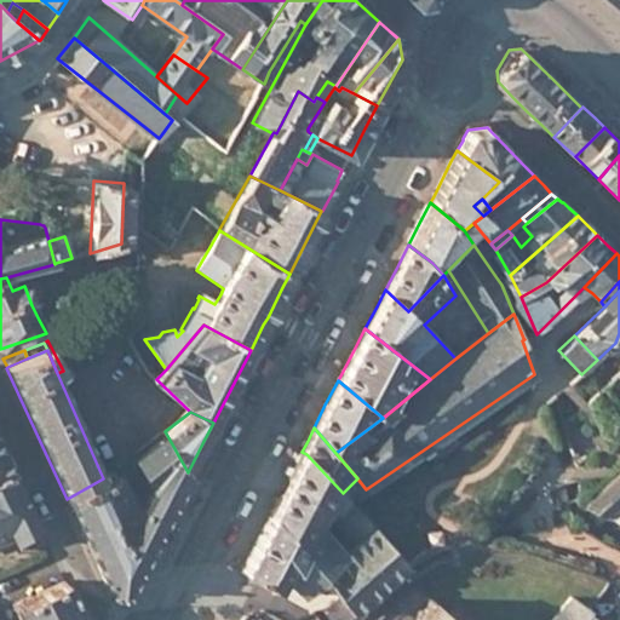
[(188,472),(165,431),(133,455),(133,457),(150,487),(156,498),(168,507),(171,507),(181,487),(188,472)]
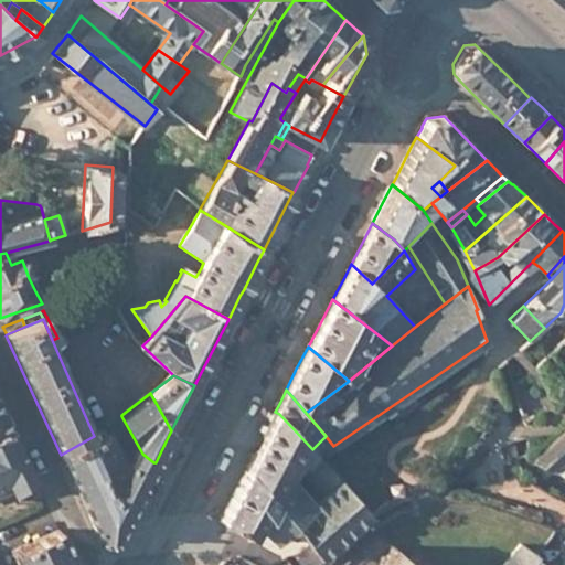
[(0,429),(11,426),(2,407),(0,403),(0,429)]
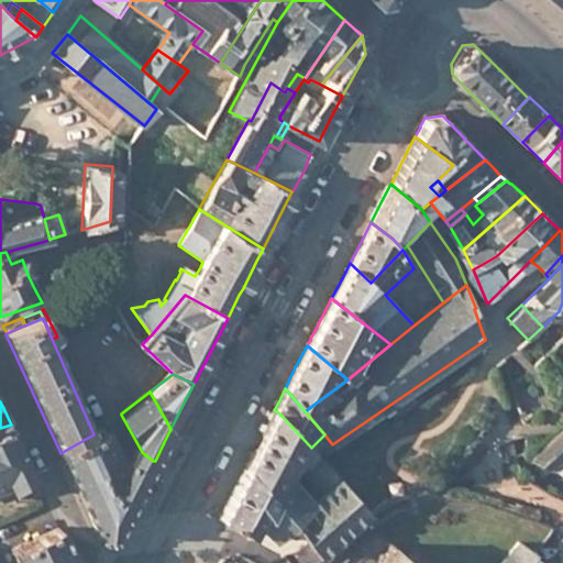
[(368,514),(318,454),(311,448),(278,412),(274,410),(269,419),(262,434),(287,462),(302,441),(306,444),(309,449),(297,465),(321,493),(310,503),(306,506),(283,478),(278,473),(254,449),(253,449),(249,457),(244,467),(295,528),(307,541),(315,551),(320,558),(321,558),(360,521),(368,514)]
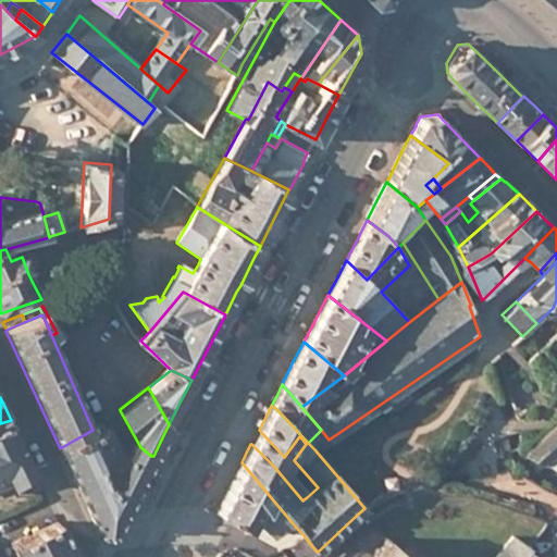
[(556,419),(524,450),(524,452),(525,456),(540,463),(556,448),(556,419)]
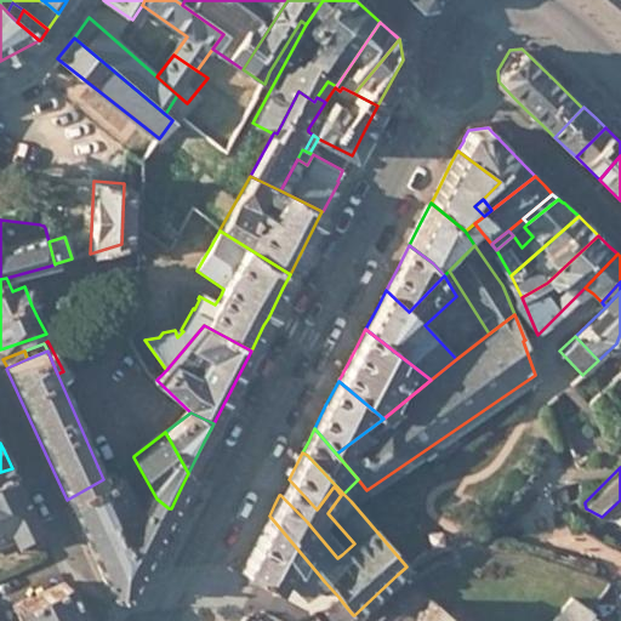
[(0,536),(7,534),(12,541),(38,524),(24,495),(12,468),(0,472),(0,536)]
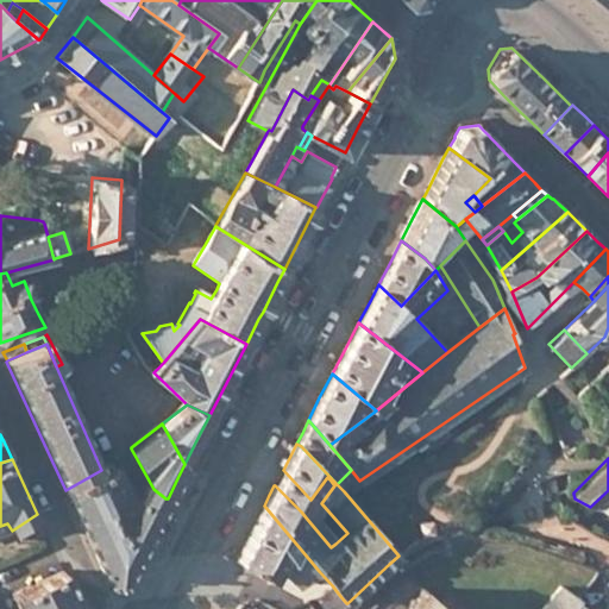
[(155,519),(133,506),(113,464),(101,470),(66,490),(107,582),(107,583),(107,585),(121,586),(157,520),(155,519)]
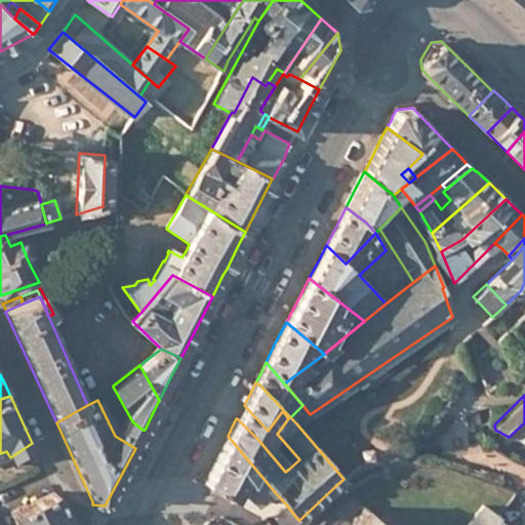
[(268,431),(244,405),(241,411),(240,413),(237,418),(259,441),(264,446),(267,441),(285,414),(282,411),(268,431)]
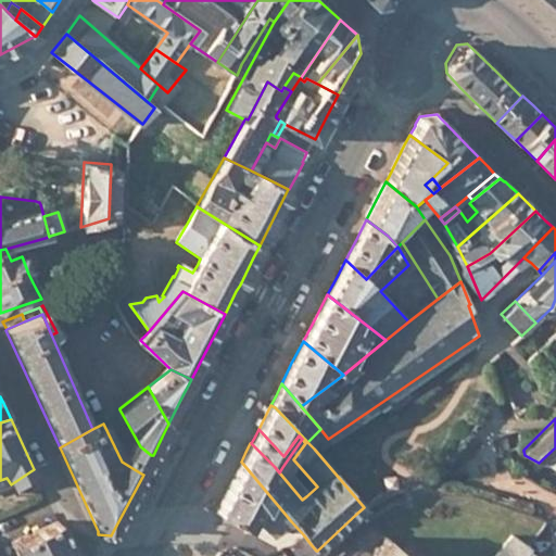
[(314,449),(328,439),(320,429),(307,442),(314,449)]
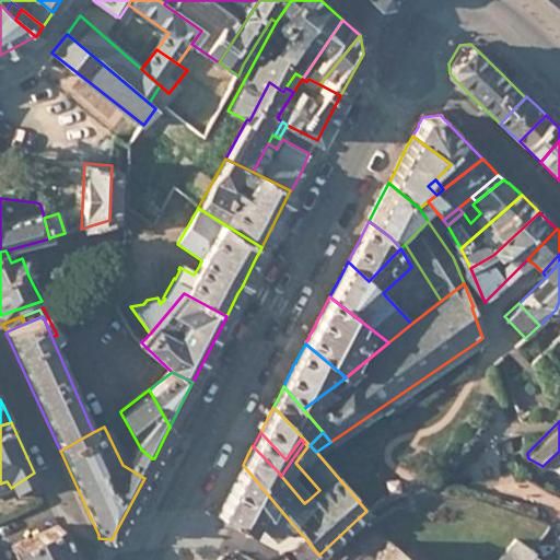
[(141,450),(136,440),(123,465),(142,477),(148,467),(152,458),(141,450)]
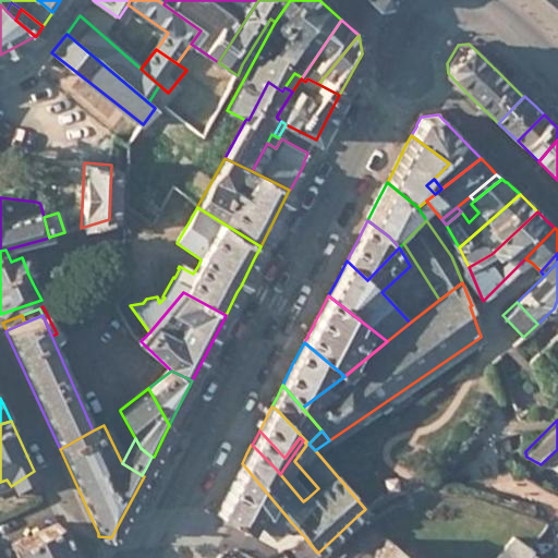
[(557,449),(541,464),(557,471),(557,449)]
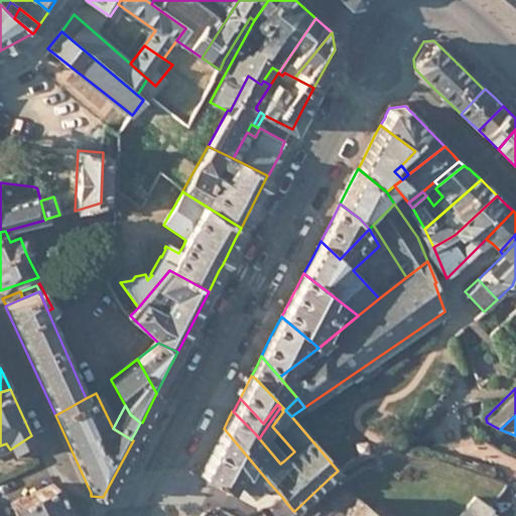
[(216,444),(200,475),(229,490),(235,479),(251,495),(261,485),(265,489),(270,484),(224,428),(216,444)]
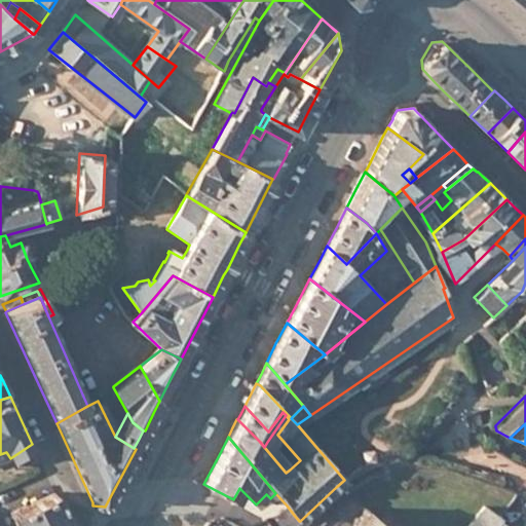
[(267,442),(264,447),(286,473),(290,470),(267,442)]
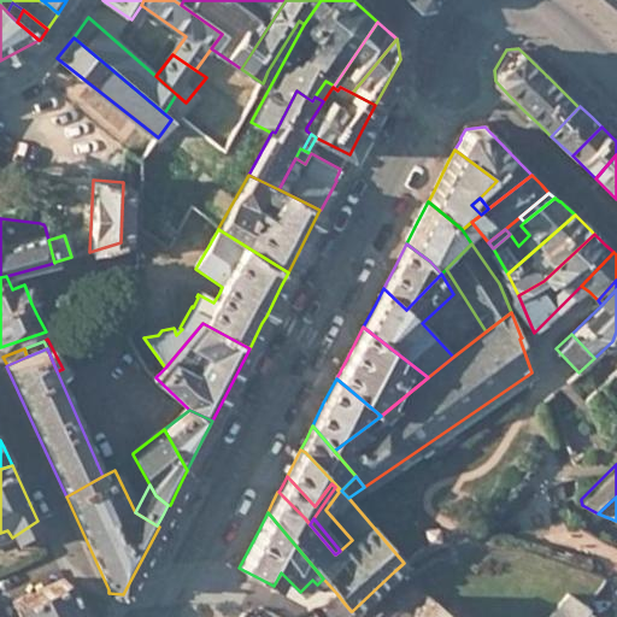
[(12,603),(18,616),(82,616),(77,604),(64,577),(12,603)]
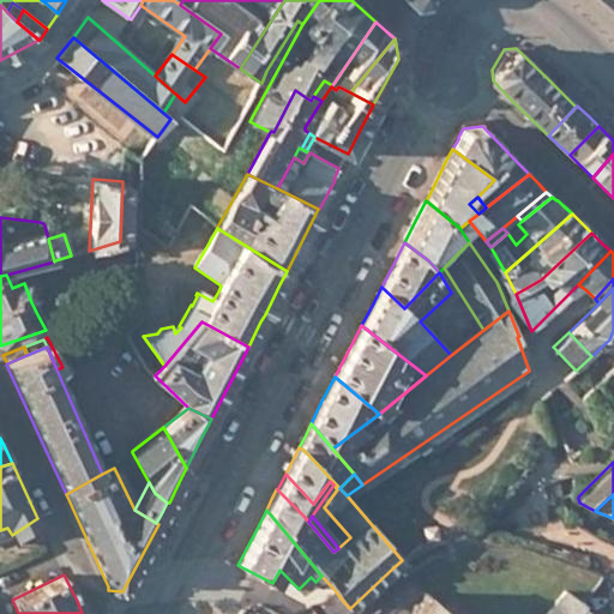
[(320,602),(329,612),(335,607),(343,601),(335,590),(320,602)]
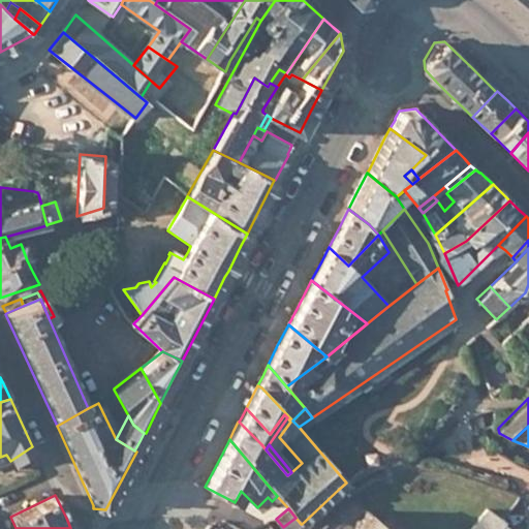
[(497,528),(502,523),(503,521),(487,508),(472,528),(497,528)]
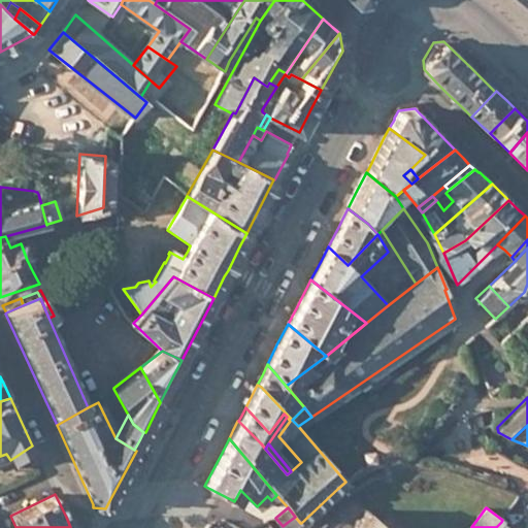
[(387,527),(381,522),(367,512),(355,527),(387,527)]
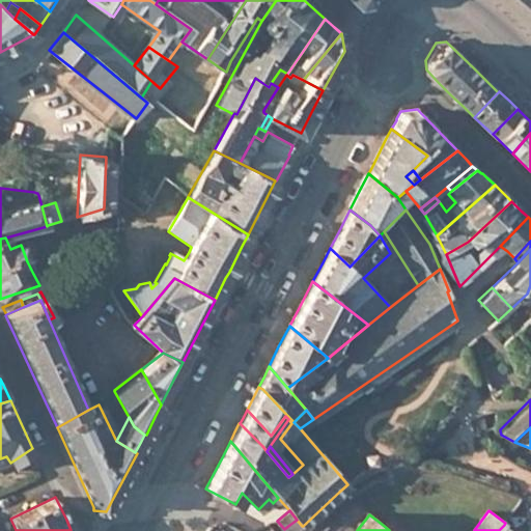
[(383,525),(389,530),(410,530),(392,514),(383,525)]
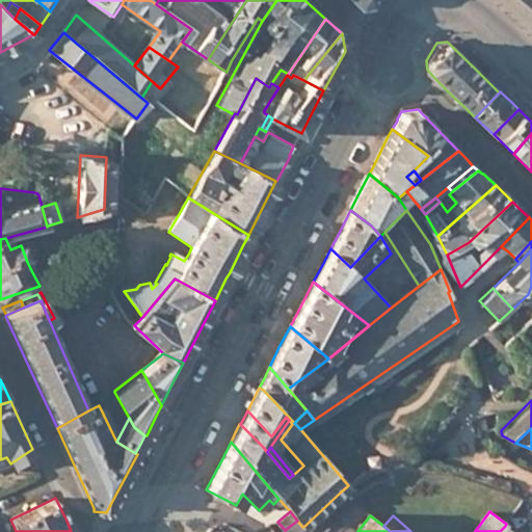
[(294,531),(296,531),(302,527),(297,521),(290,526),(294,531)]
